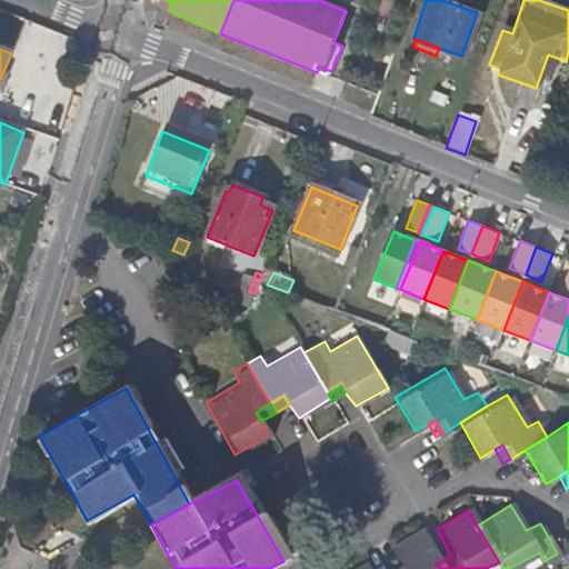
[(526,530),(540,523),(536,516),(521,522),(526,530)]
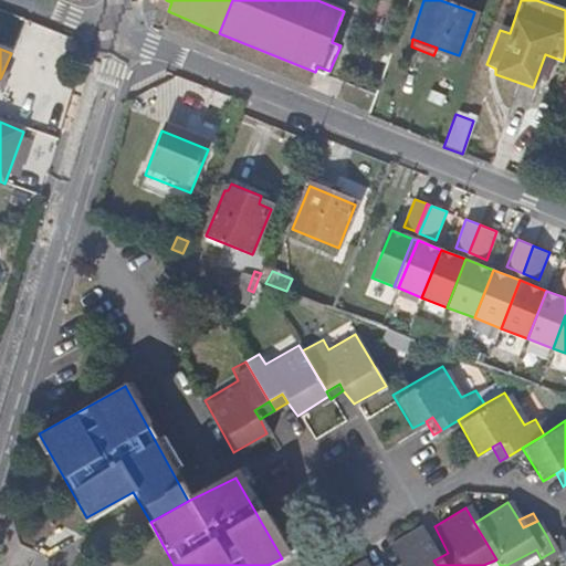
[(437,565),(433,561),(430,554),(415,530),(385,547),(395,565),(437,565)]
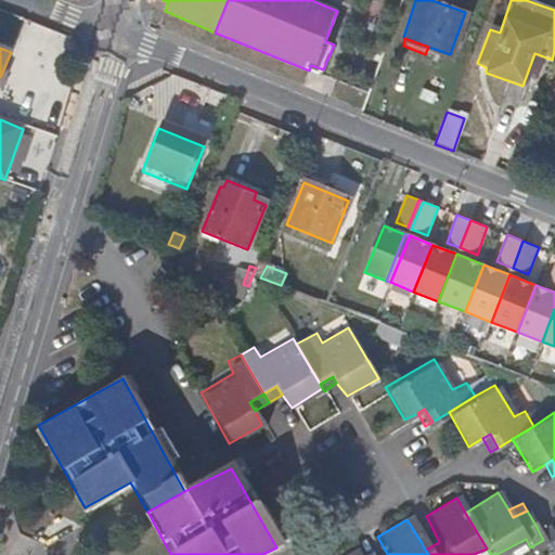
[(422,543),(425,550),(439,542),(436,536),(422,543)]
